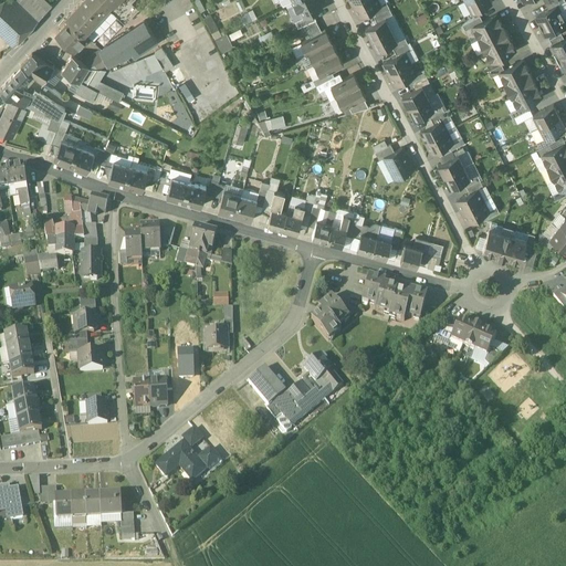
[(0,0),(0,29),(16,43),(37,21),(13,0),(0,0)]
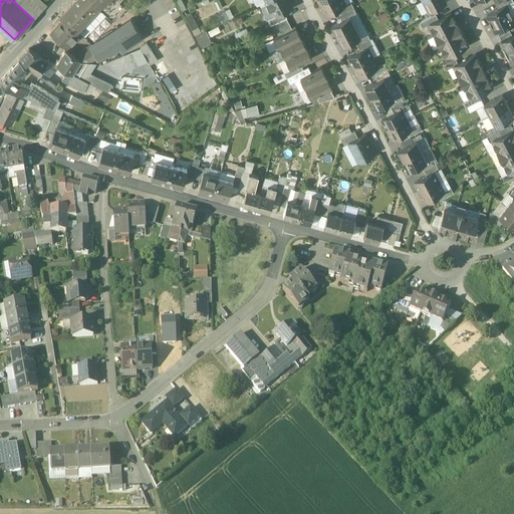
[(12,0),(33,19),(47,5),(41,0),(12,0)]
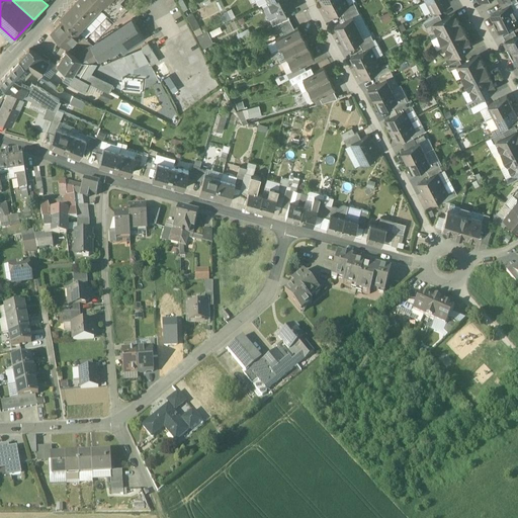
[(74,0),(61,15),(76,29),(97,7),(103,0),(74,0)]
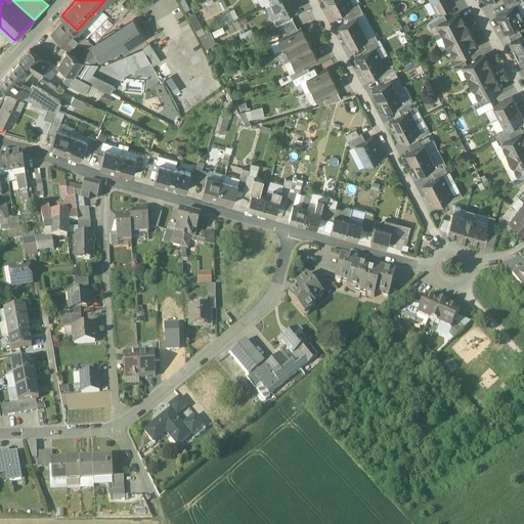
[(104,0),(98,7),(104,10),(115,20),(119,18),(129,7),(122,1),(123,0),(104,0)]
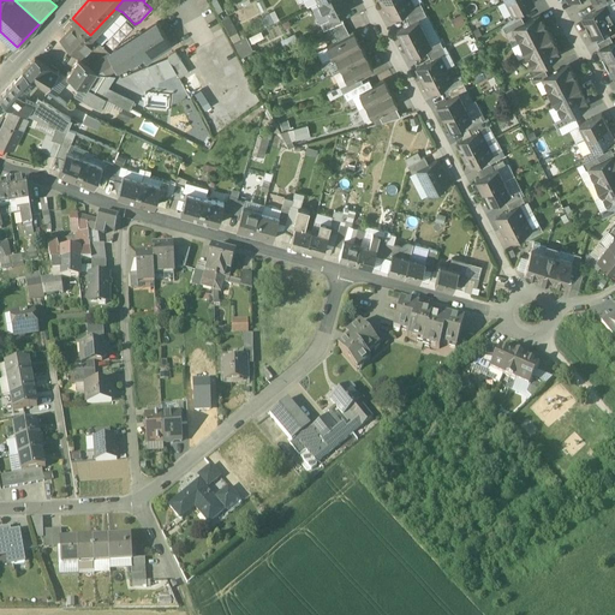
[(345,0),(320,0),(329,19),(341,13),(350,9),(345,0)]
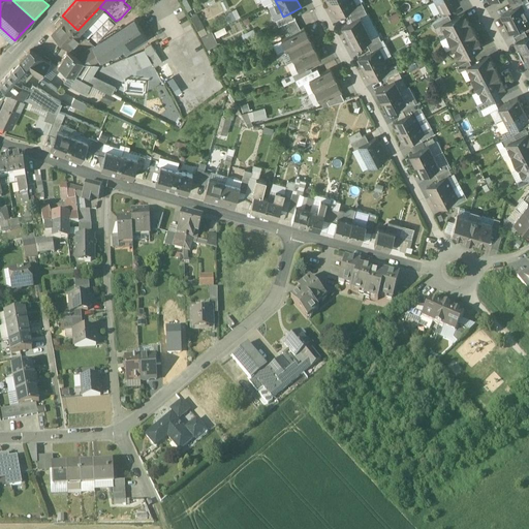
[(352,0),(339,0),(330,5),(336,14),(348,8),(355,4),(352,0)]
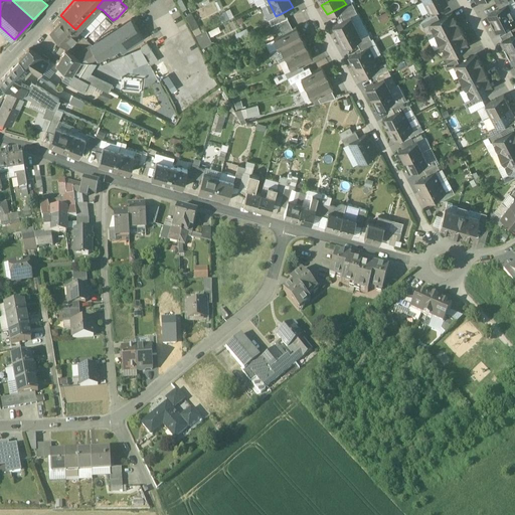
[(447,0),(424,0),(423,0),(430,11),(448,1),(447,0)]
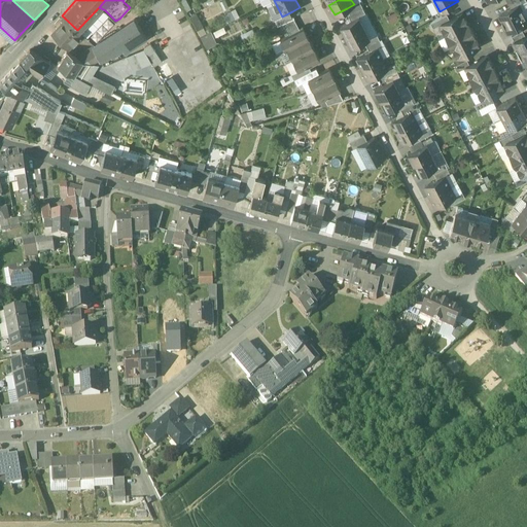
[(520,0),(505,0),(511,9),(519,5),(522,3),(520,0)]
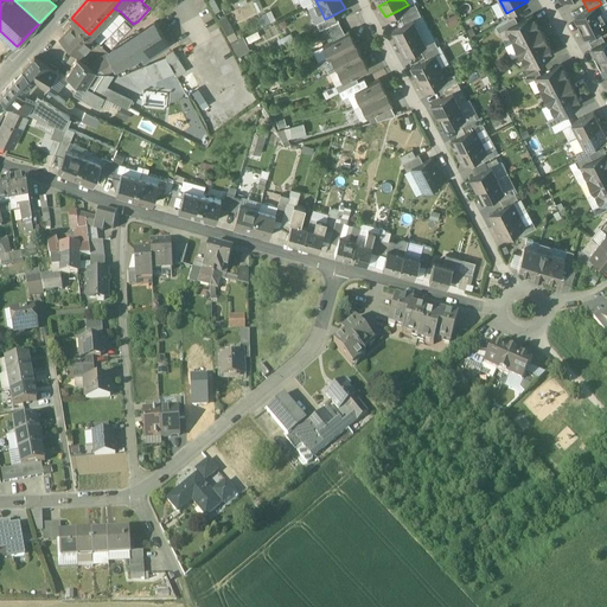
[(408,5),(400,10),(403,16),(417,8),(414,1),(408,5)]
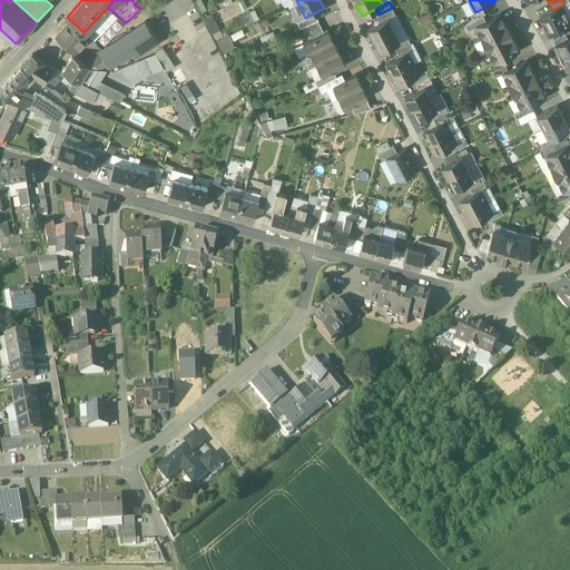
[(552,10),(539,17),(549,35),(569,22),(569,21),(561,6),(552,10)]
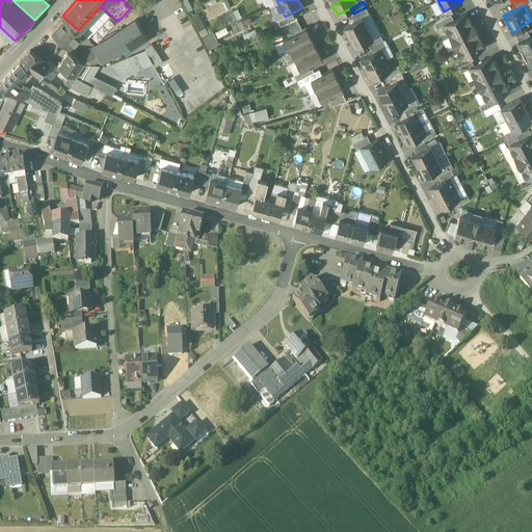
[(366,7),(353,14),(351,15),(354,21),(363,17),(369,14),(366,7)]
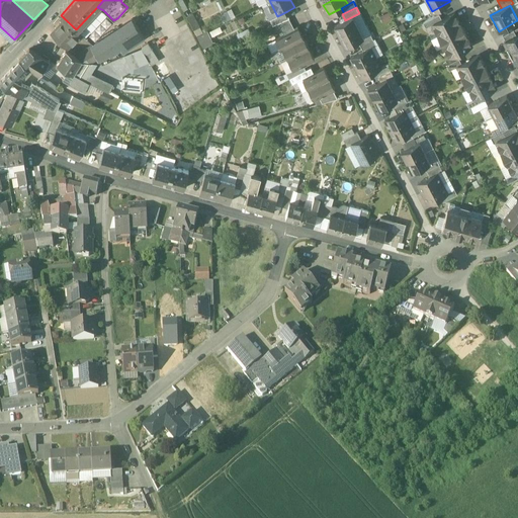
[(227,19),(237,16),(234,8),(224,12),(227,19)]
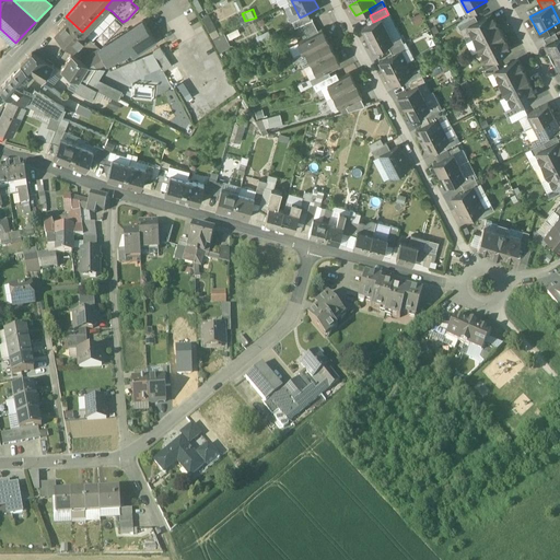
[(314,19),(311,12),(300,18),(292,21),(296,27),(301,25),(312,20),(314,19)]
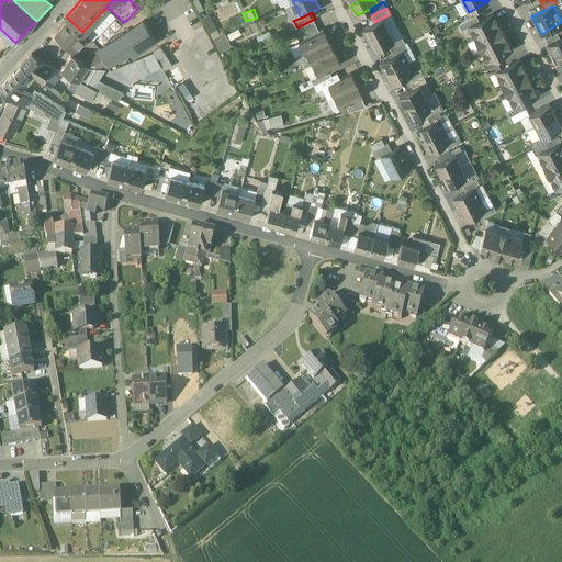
[(211,14),(205,17),(213,31),(218,29),(211,14)]
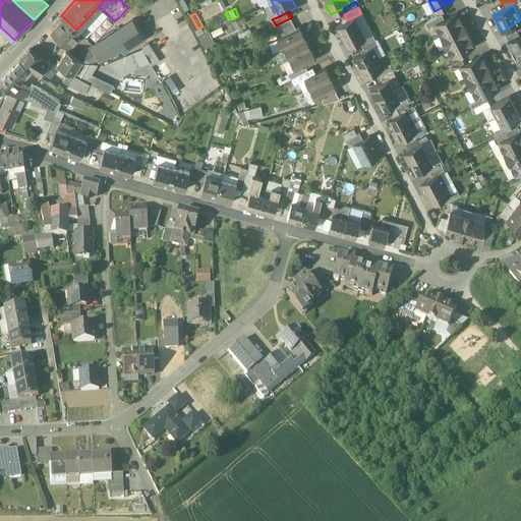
[(445,19),(436,24),(441,35),(463,23),(457,13),(445,19)]
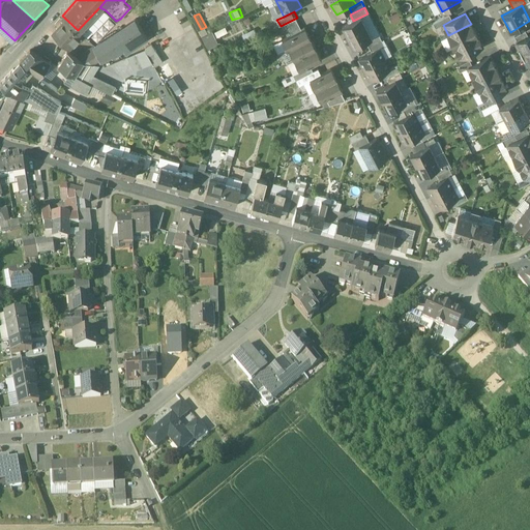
[(449,15),(433,23),(436,29),(443,25),(452,20),(449,15)]
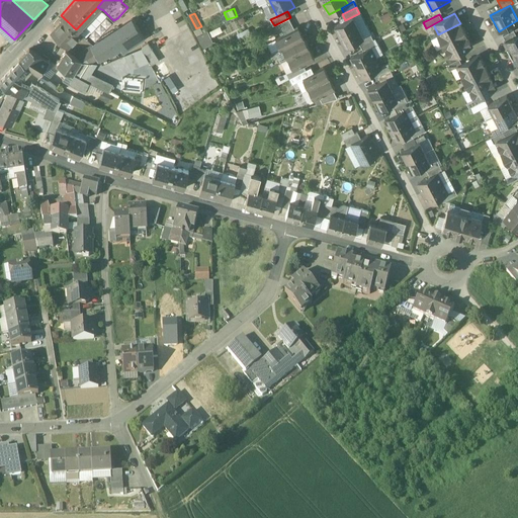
[(76,29),(61,15),(60,16),(63,18),(53,30),(58,35),(59,34),(69,44),(79,32),(76,29)]
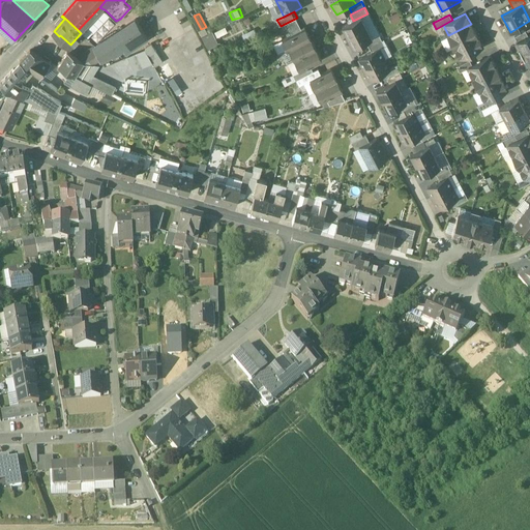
[(353,21),(342,26),(348,37),(366,27),(361,17),(353,21)]
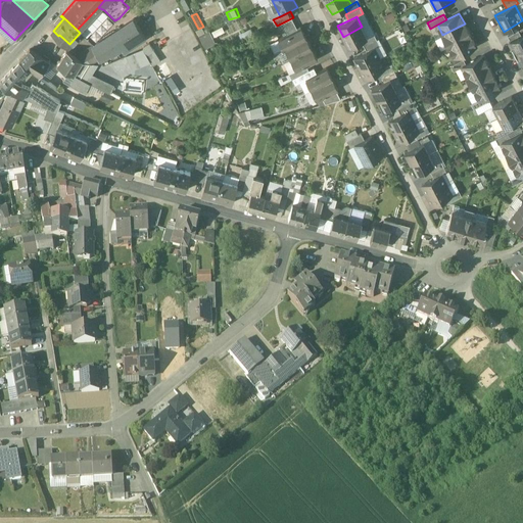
[(291,18),(281,24),(284,30),(294,24),(291,18)]
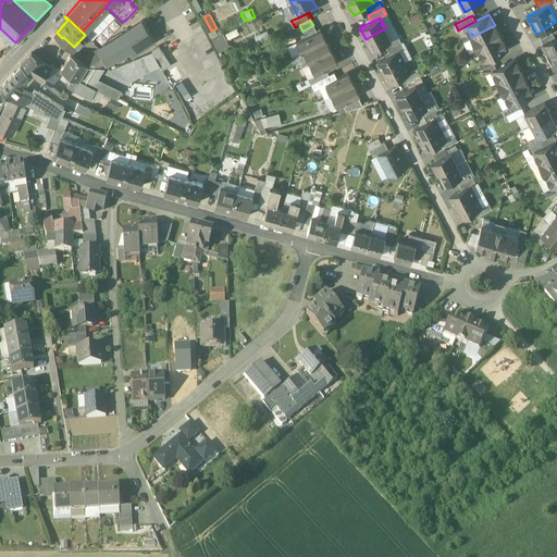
[(144,24),(137,28),(135,25),(128,29),(138,44),(137,44),(140,49),(155,40),(144,24)]
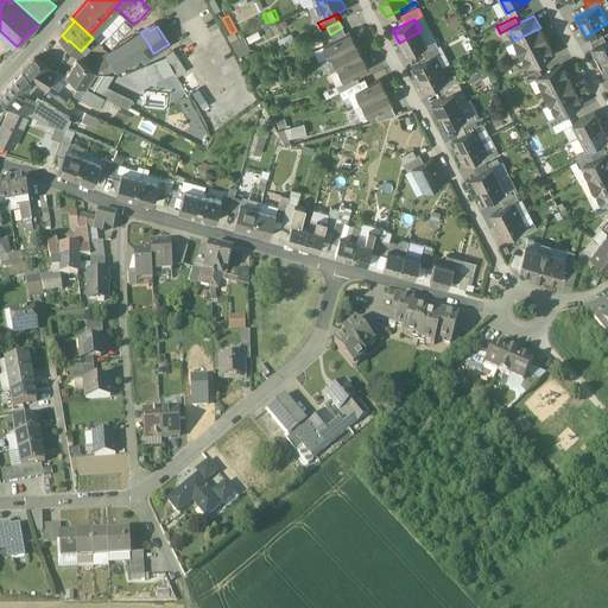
[(342,27),(330,35),(333,40),(346,35),(342,27)]
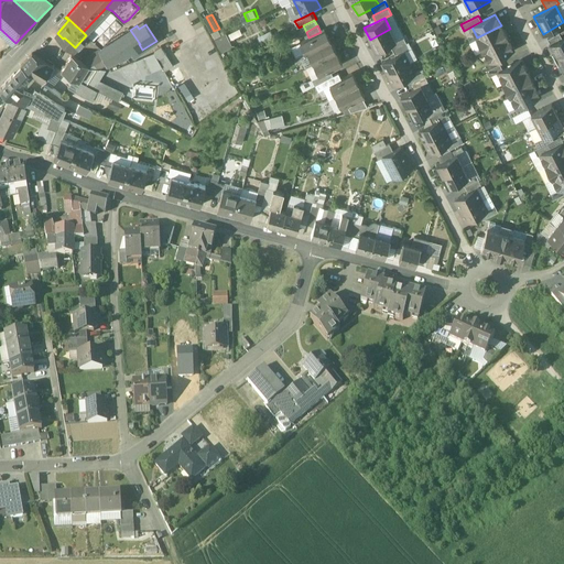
[(501,25),(477,38),(484,51),(484,50),(507,38),(508,38),(501,25)]
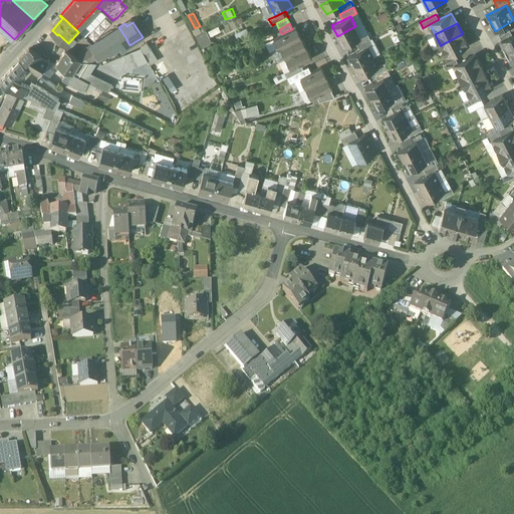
[(355,26),(337,36),(342,46),(355,40),(360,37),(355,26)]
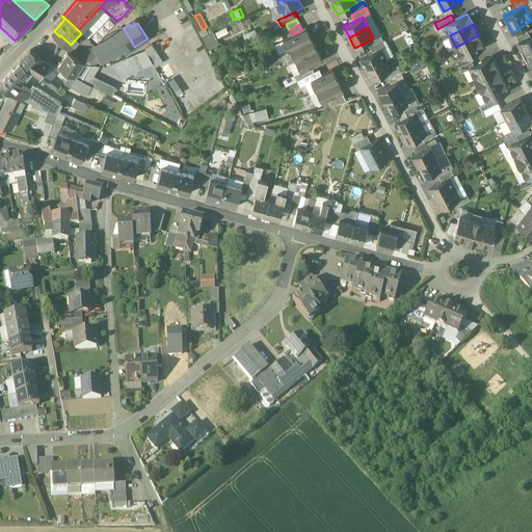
[(123,28),(94,47),(101,60),(110,55),(131,42),(132,42),(123,28)]
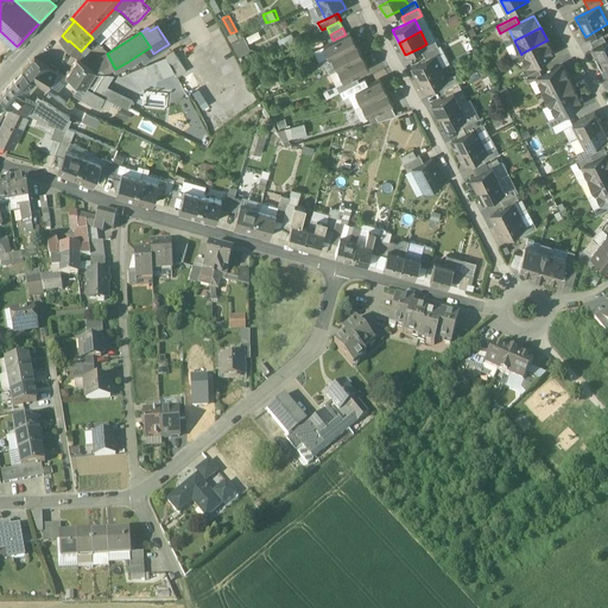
[(333,40),(323,45),(330,58),(331,57),(356,44),(349,32),(346,35),(333,40)]
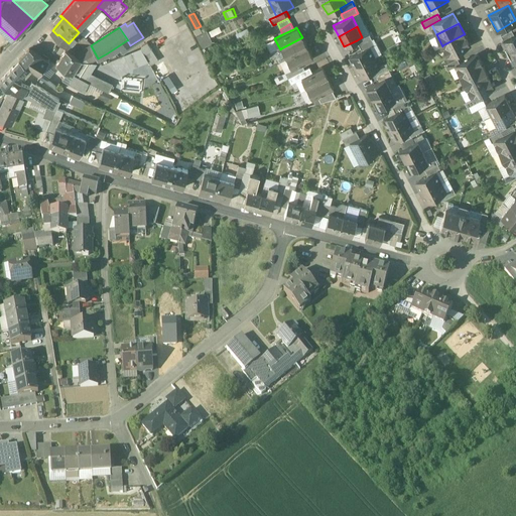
[(209,30),(199,34),(204,47),(214,43),(209,30)]
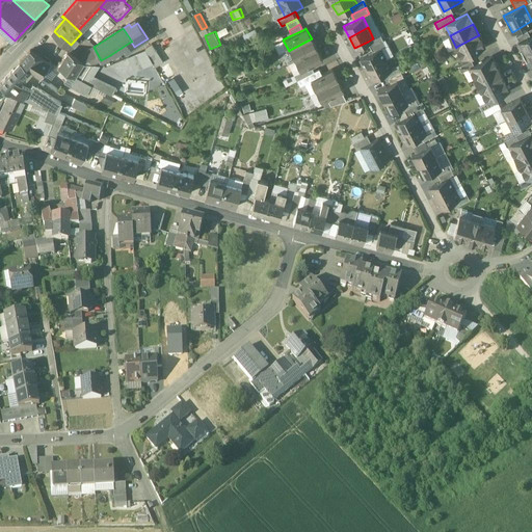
[(527,31),(516,36),(520,43),(530,36),(527,31)]
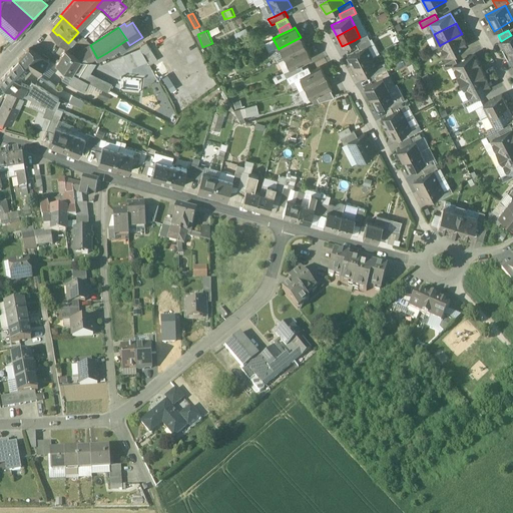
[(360,37),(355,40),(357,45),(370,39),(367,33),(360,37)]
